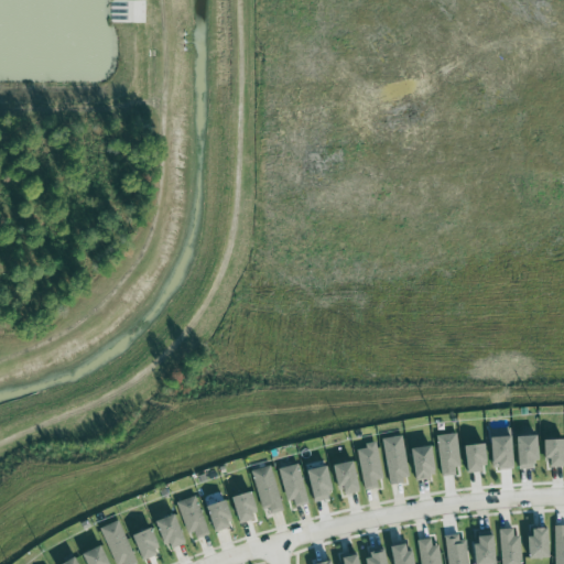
[(501,469),(516,468),(514,429),(492,430),(494,464),(501,464),(501,469)]
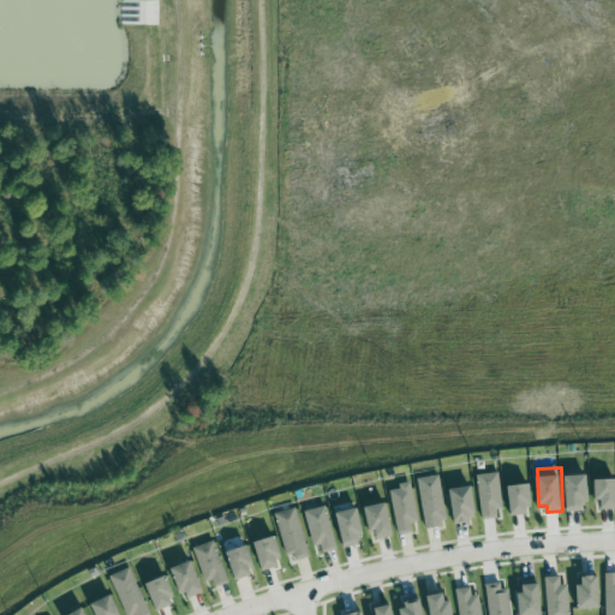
[(503,518),(499,473),(477,476),(482,520),(503,518)]
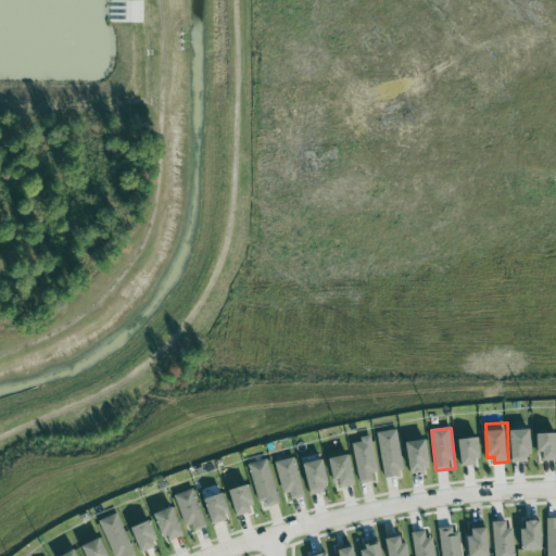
[(406,474),(397,429),(377,433),(386,478),(406,474)]
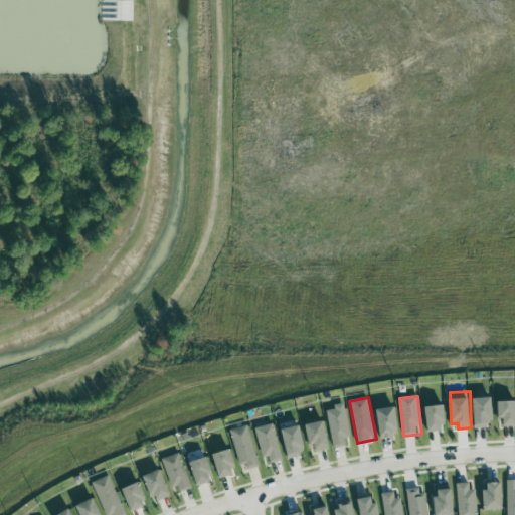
[(475,399),(476,428),(494,427),(493,398),(475,399)]
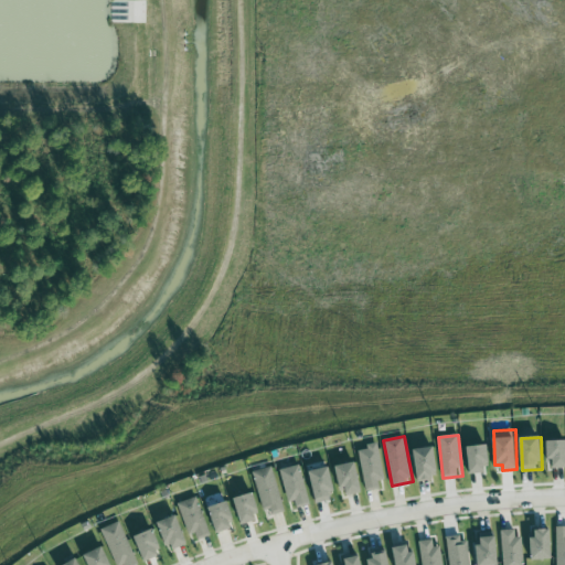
[(564,440),(551,441),(551,468),(564,468),(564,440)]
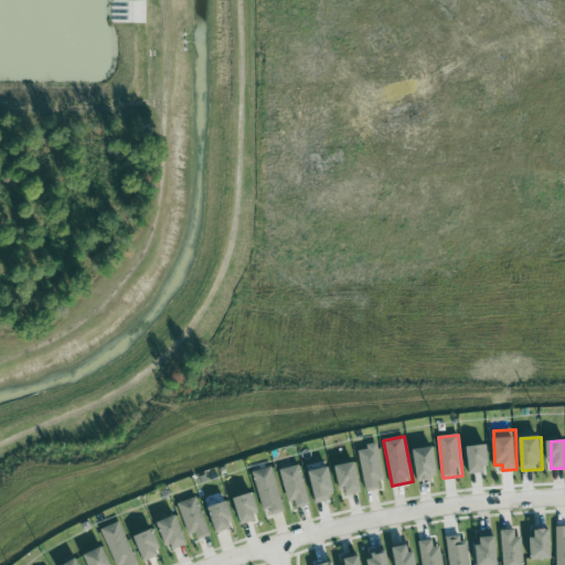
[(376,443),(366,445),(368,449),(359,451),(366,492),(385,488),(376,443)]
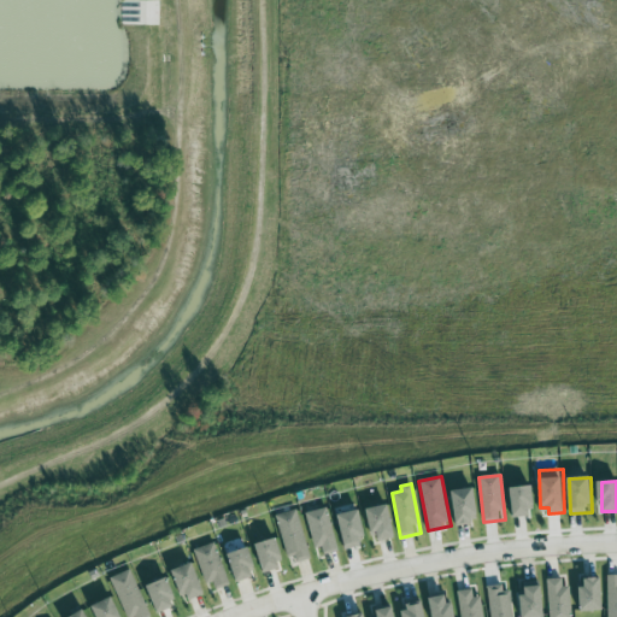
[(512,489),(516,518),(536,516),(533,487),(512,489)]
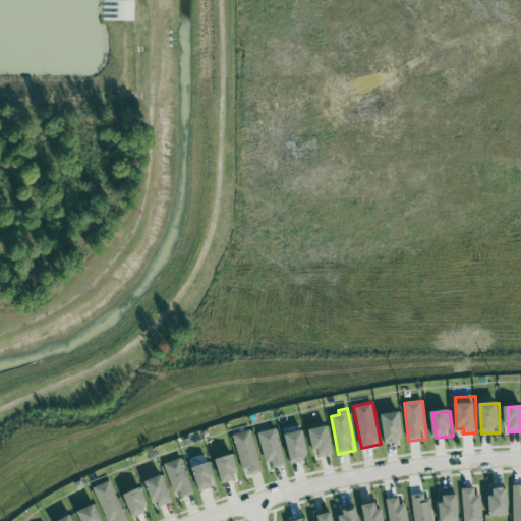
[(402,413),(384,414),(386,443),(404,442),(402,413)]
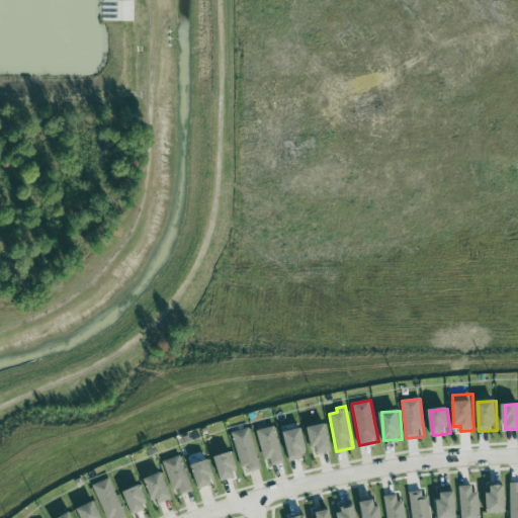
[(309,435),(313,435),(315,454),(332,452),(329,425),(308,427),(309,435)]
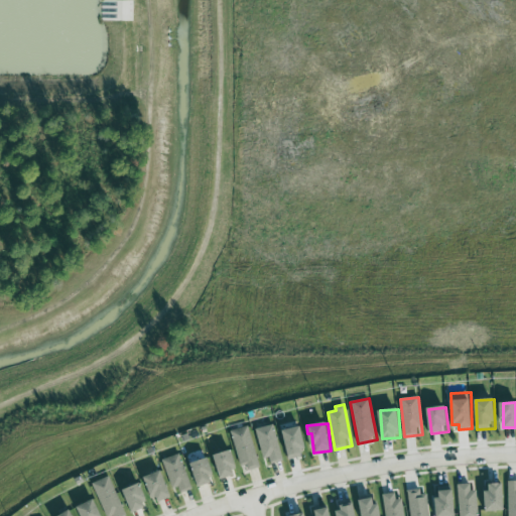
[(267,466),(284,461),(274,424),(258,429),(267,466)]
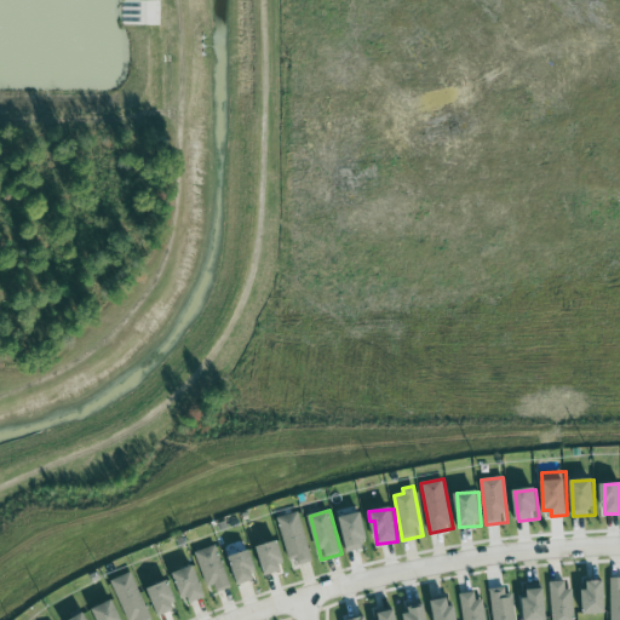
[(293,568),(314,561),(298,512),(279,518),(293,568)]
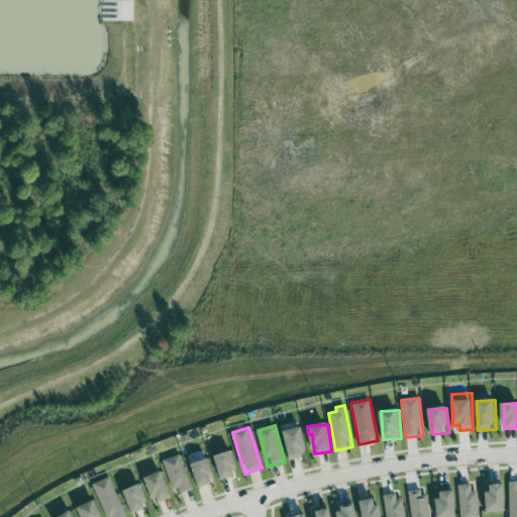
[(289,459),(307,457),(303,428),(286,431),(289,459)]
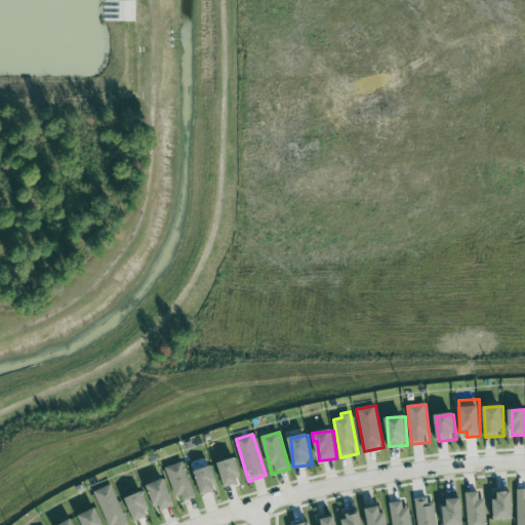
[(225,487),(238,484),(237,476),(241,475),(238,459),(219,462),(225,487)]
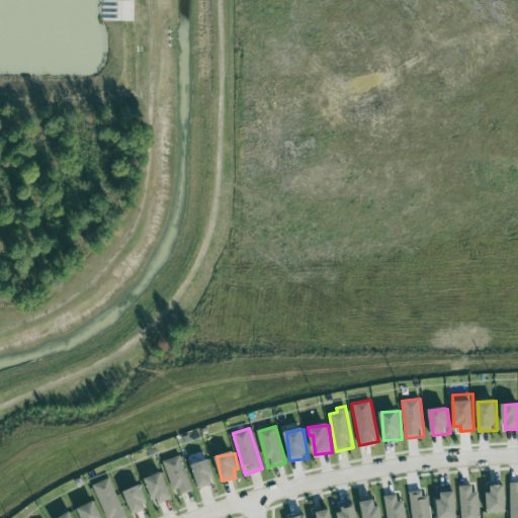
[(176,496),(193,491),(181,455),(165,461),(176,496)]
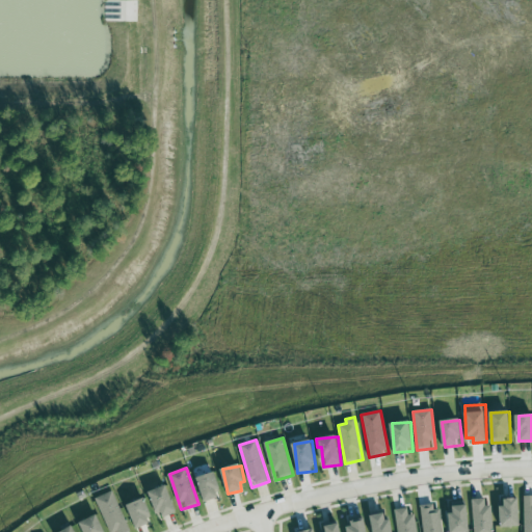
[(203,502),(222,497),(215,473),(196,478),(203,502)]
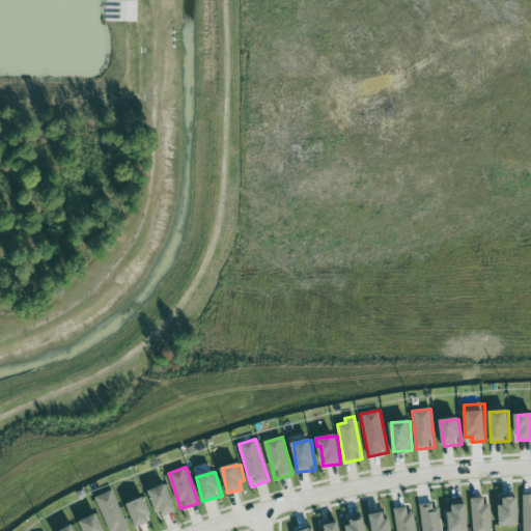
[(150,491),(160,518),(176,511),(167,484),(150,491)]
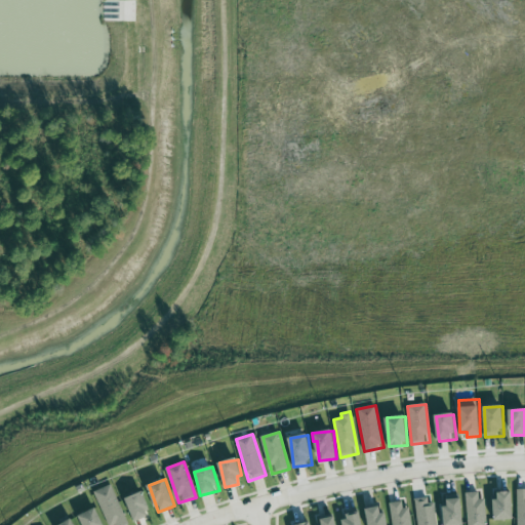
[(152,515),(143,493),(126,499),(135,522),(152,515)]
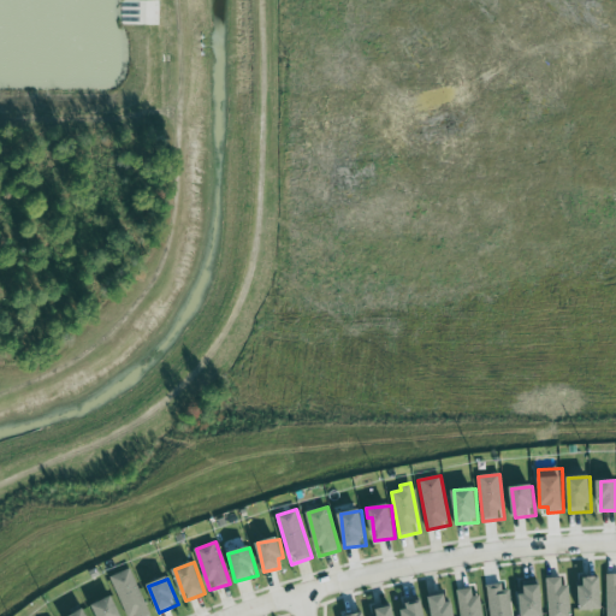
[(570,615),(572,586),(562,586),(562,579),(549,579),(548,615),(570,615)]
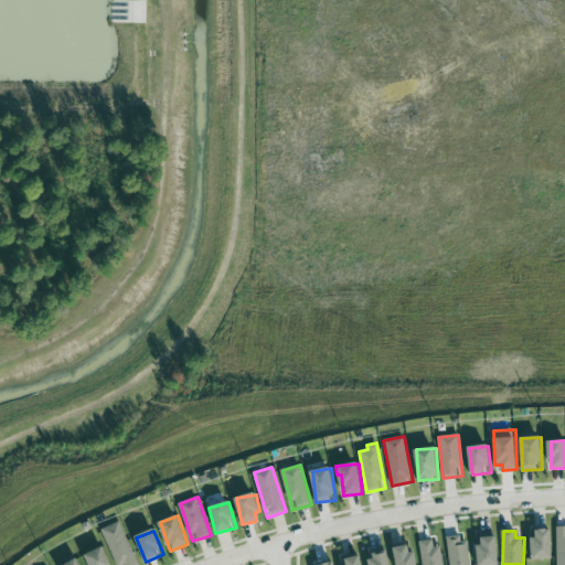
[(554,560),(553,531),(533,531),(534,561),(554,560)]
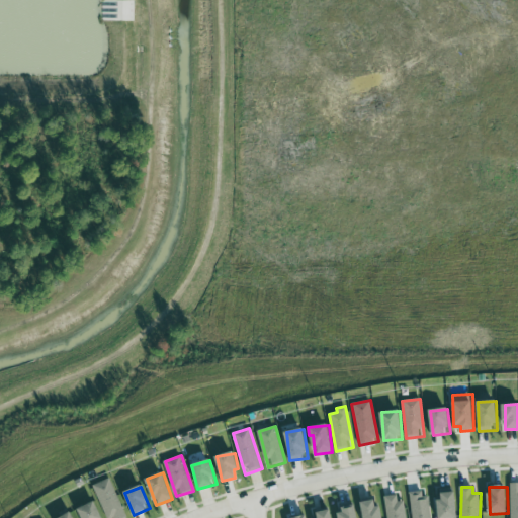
[(430,517),(429,493),(410,493),(411,517),(430,517)]
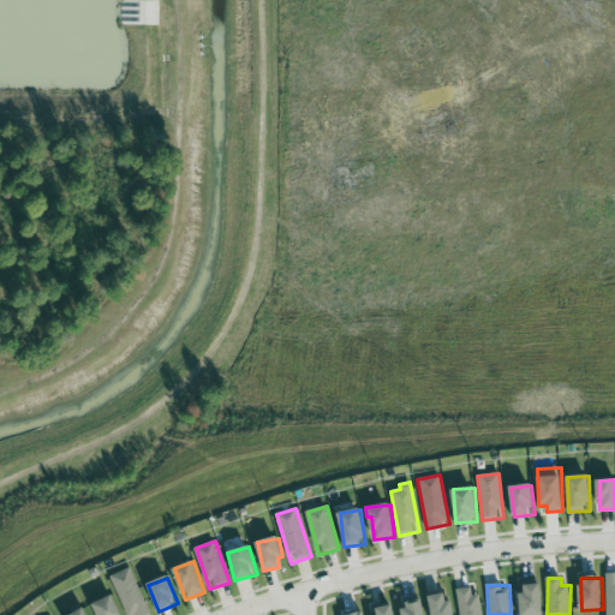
[(479,614),(477,587),(457,590),(459,614),(479,614)]
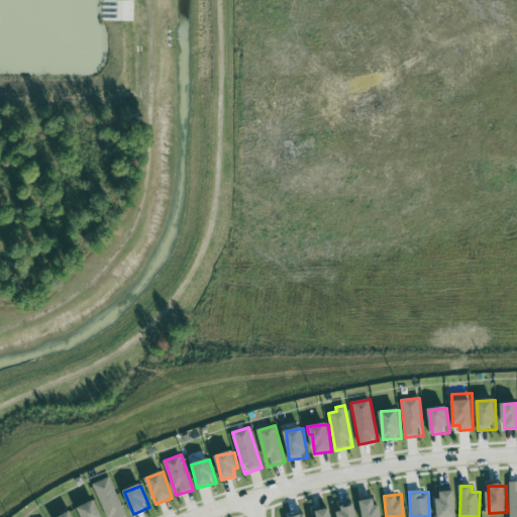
[(359,502),(363,516),(381,516),(378,499),(359,502)]
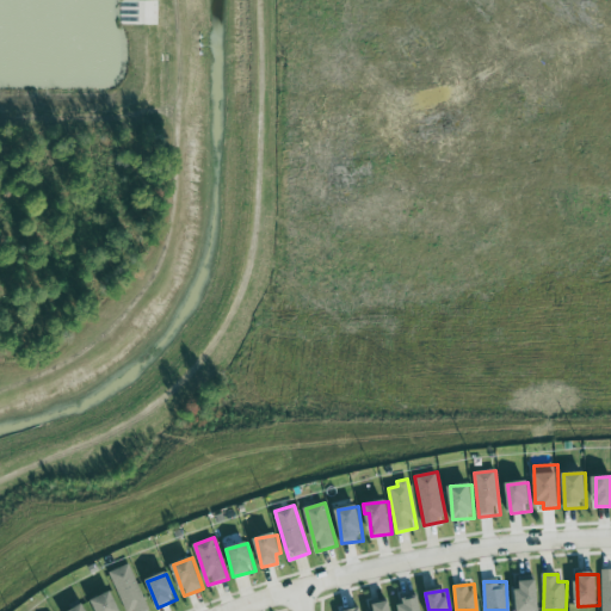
[(400,610),(423,610),(420,598),(399,602),(400,610)]
